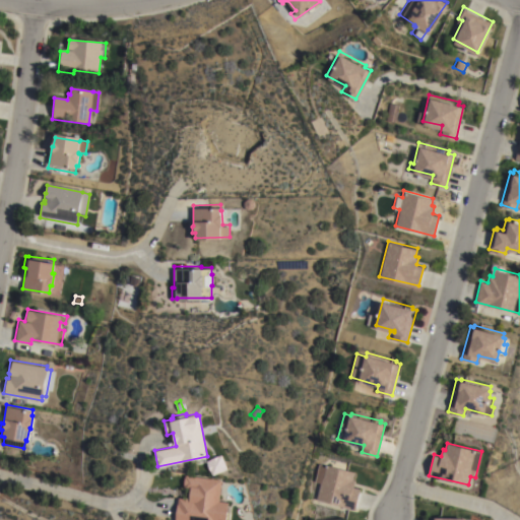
[(206,461),(221,454),(228,467),(212,475),(206,461)]
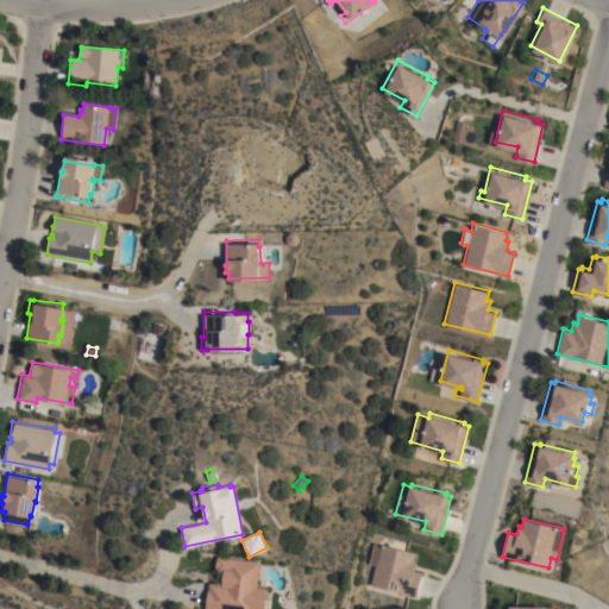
[(375,564),(369,563),(374,542),(380,544),(381,542),(415,552),(413,560),(416,562),(414,570),(422,572),(416,596),(370,584),(375,564)]
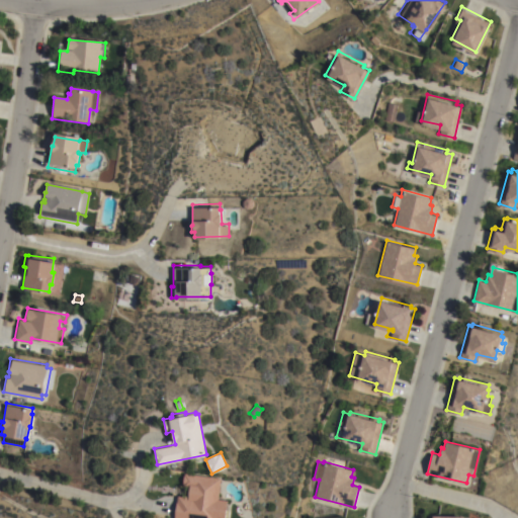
[(221,478),(218,499),(228,500),(225,517),(174,517),(177,495),(182,496),(182,495),(188,496),(189,487),(182,486),(184,472),(221,478)]
